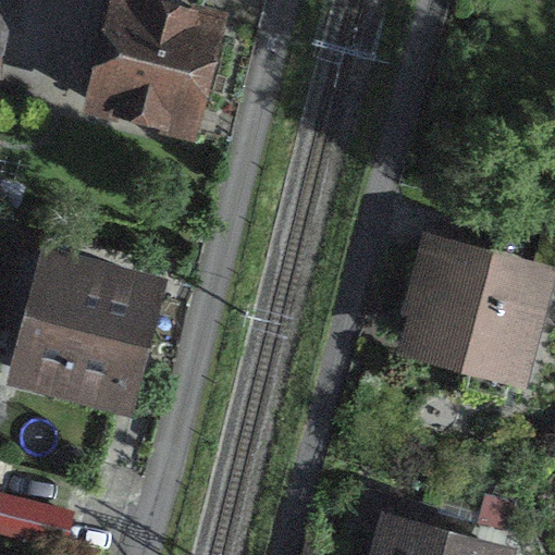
[(0,0),(0,115),(1,115),(1,54),(9,54),(13,16),(14,0),(0,0)]
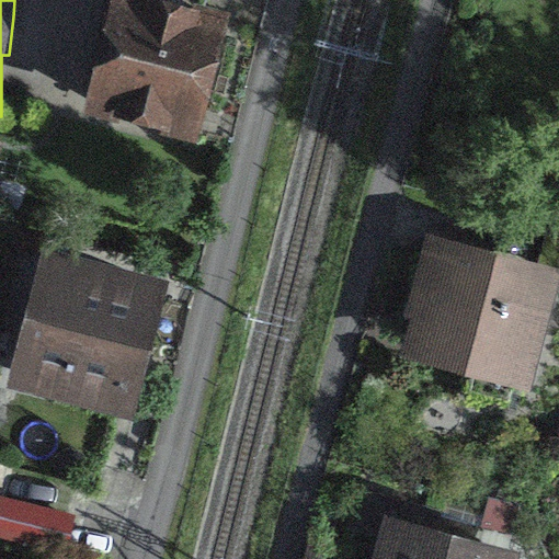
[(111,0),(80,117),(197,144),(227,16),(203,9),(205,0),(111,0)]
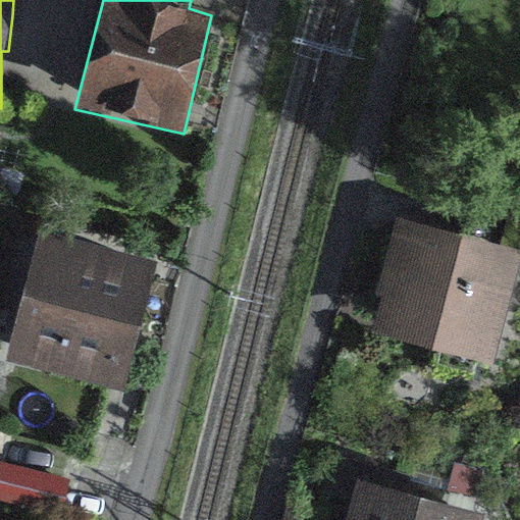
[(379,297),(371,332),(490,367),(519,260),(519,253),(395,217),(374,295),(379,297)]
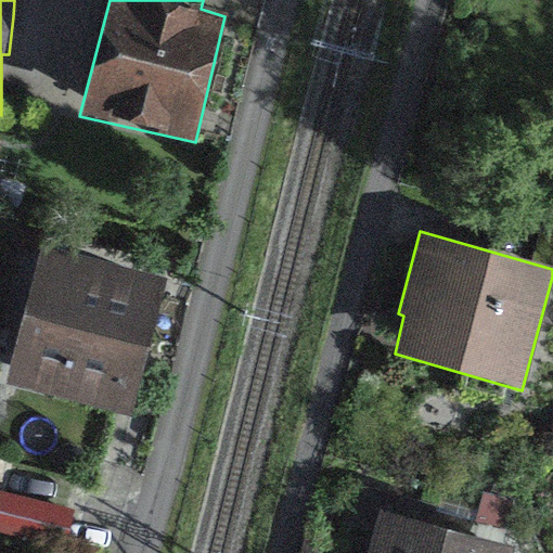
[(39,246),(7,384),(132,415),(166,278),(39,246)]
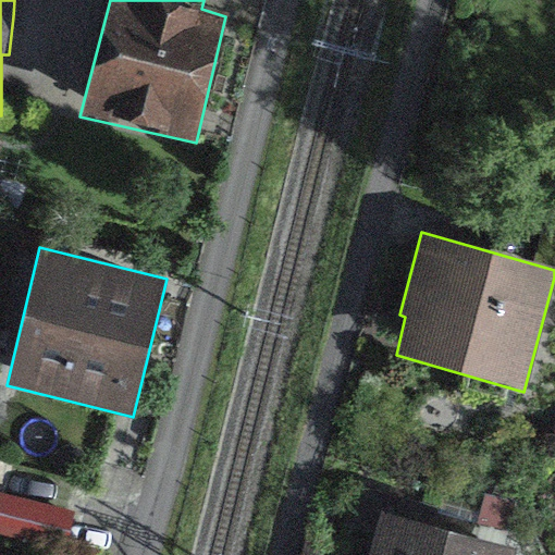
[(16,456),(0,451),(0,532),(64,549),(73,510),(8,494),(16,456)]
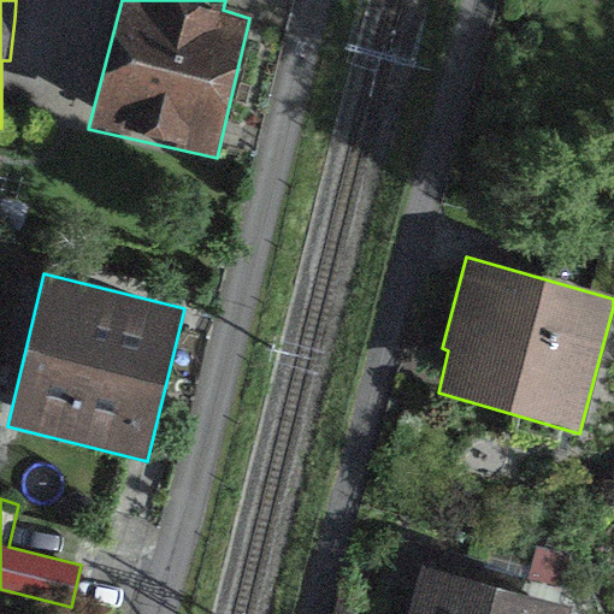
[(407,613),(567,613),(570,607),(420,566),(407,613)]
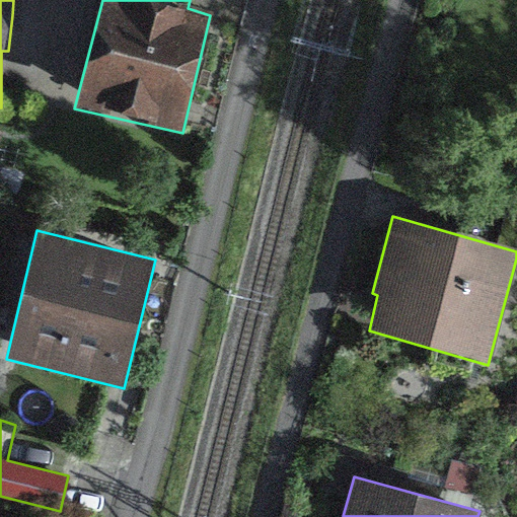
All buildings are outlined.
